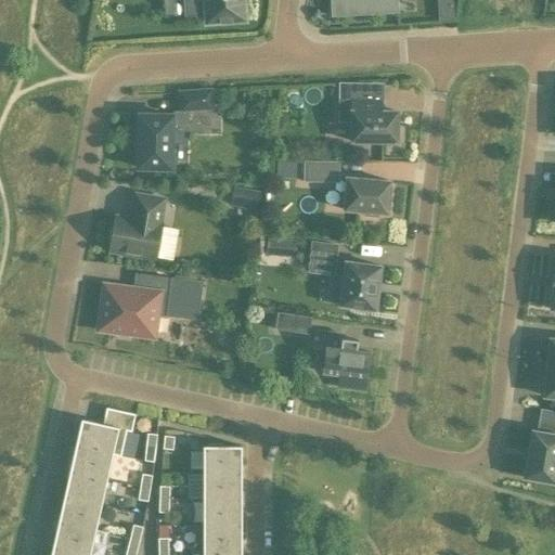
[(243,0),(183,0),(185,17),(205,16),(205,24),(245,22),(243,0)]
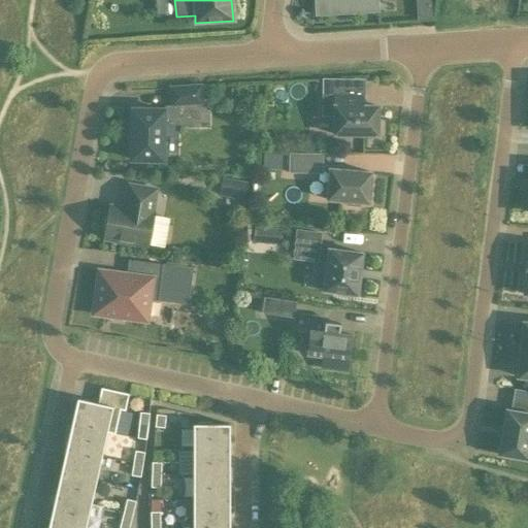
[(314,0),(316,15),(377,12),(376,0),(314,0)]
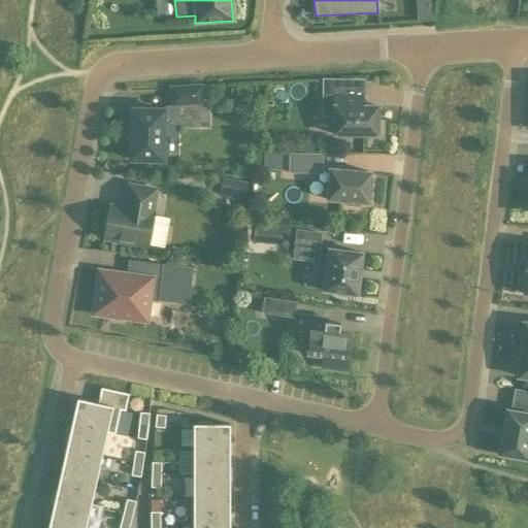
[(334,117),(333,135),(376,135),(376,106),(353,106),(353,94),(340,94),(340,79),(322,79),(322,117),(334,117)]
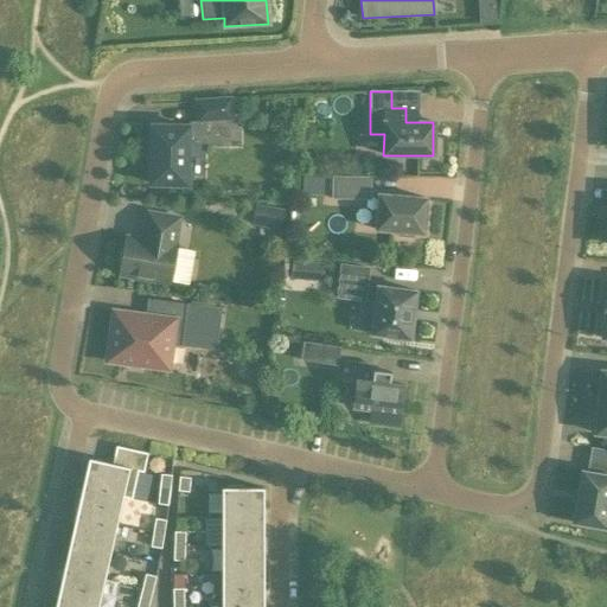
[(197,119),(189,122),(189,127),(152,127),(151,184),(186,185),(187,138),(205,139),(205,120),(231,119),(230,100),(196,102),(197,119)]
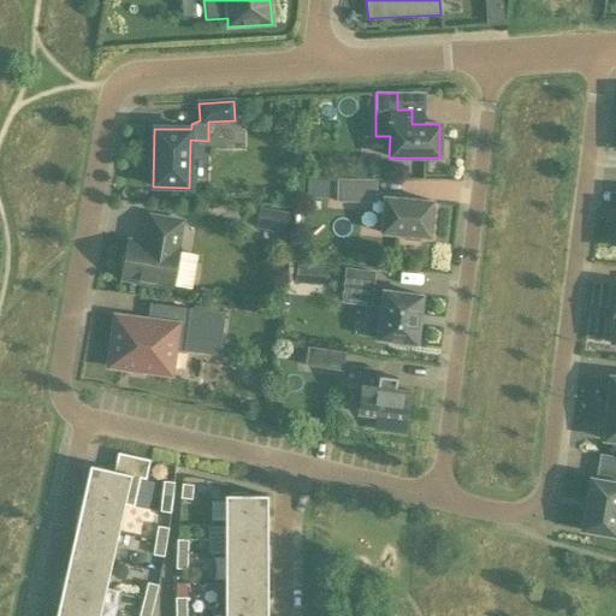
[(337,179),(337,201),(377,202),(377,179),(337,179)]
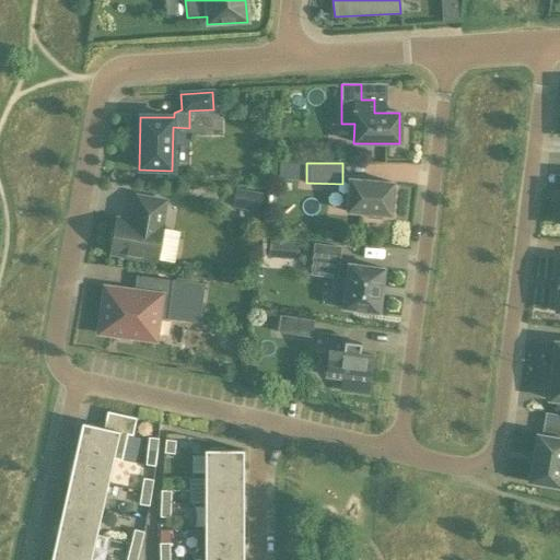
[(349,179),(347,212),(366,214),(366,219),(381,220),(382,216),(391,217),(393,184),(349,179)]
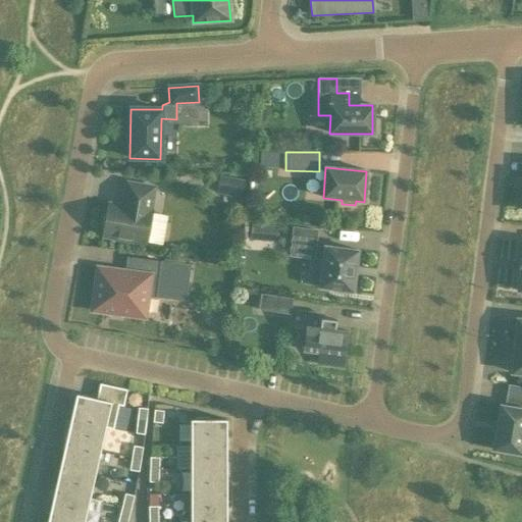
[(220,175),(217,194),(242,198),(245,180),(220,175)]
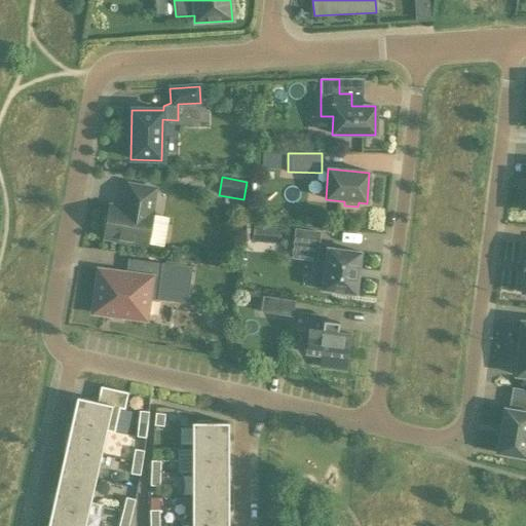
[(109,207),(108,215),(105,218),(103,226),(106,229),(104,237),(147,246),(152,215),(150,214),(154,190),(128,185),(124,210),(109,207)]
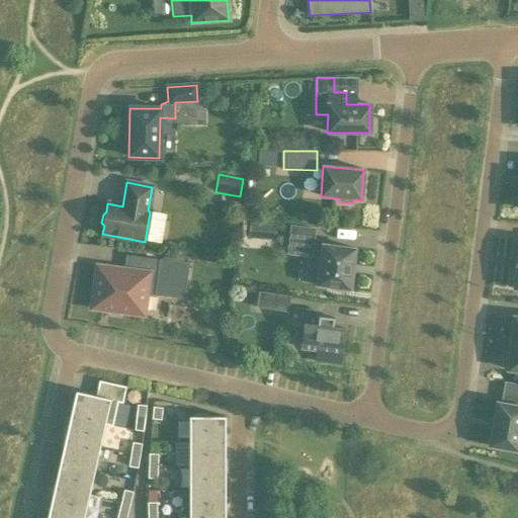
[(345,292),(346,289),(350,290),(351,274),(353,264),(352,264),(355,249),(322,246),(322,248),(312,247),(314,231),(290,229),(286,256),(319,259),(317,286),(330,288),(330,290),(345,292)]
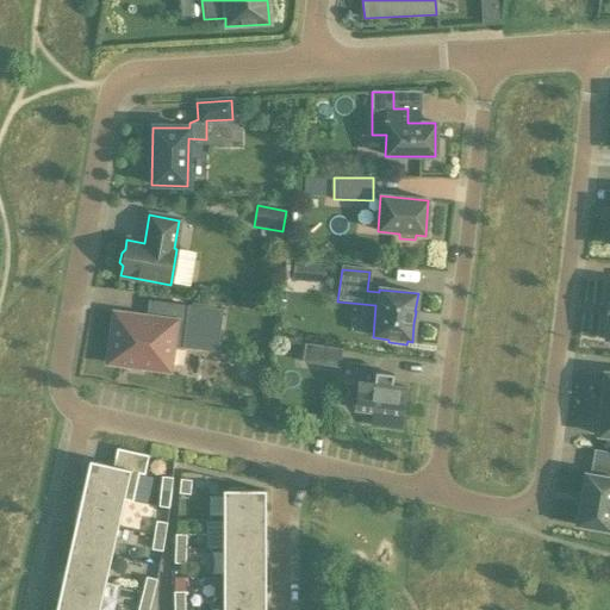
[(223,310),(187,305),(185,323),(113,315),(107,363),(169,371),(172,347),(217,353),(223,310)]
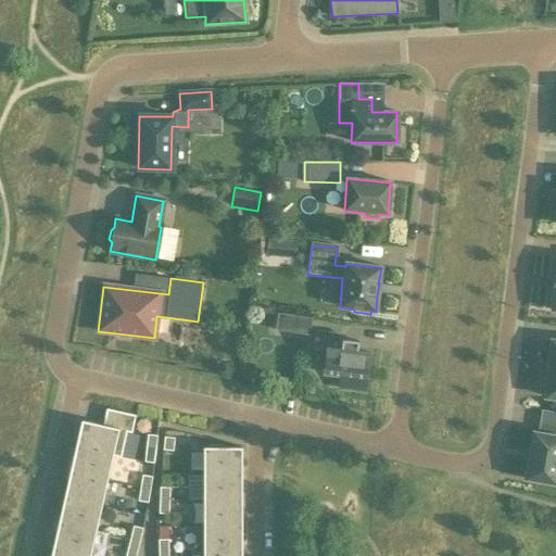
[(276,329),(310,335),(312,318),(278,312),(276,329)]
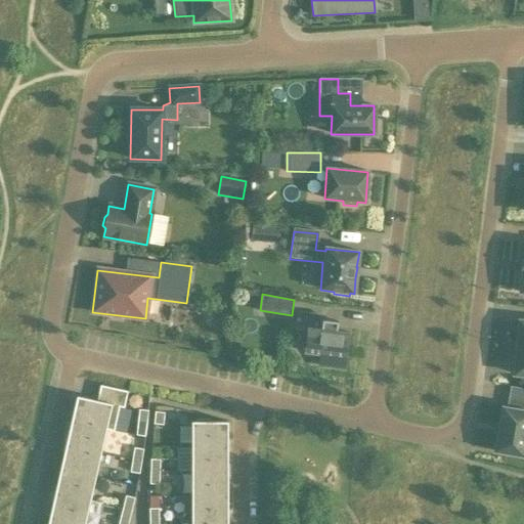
[(305,352),(322,355),(321,366),(344,369),(349,334),(336,332),(337,321),(323,320),(323,316),(298,313),(296,328),(307,330),(305,352)]
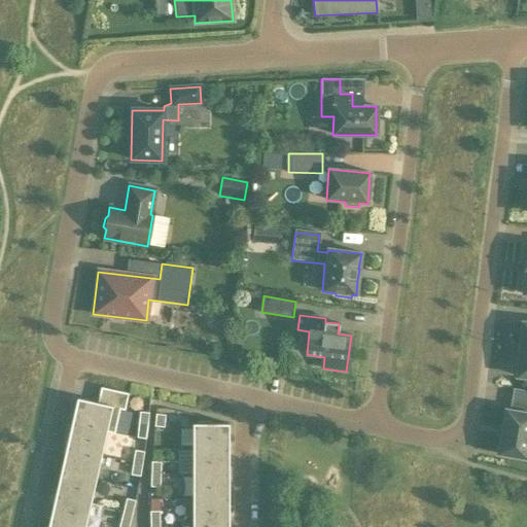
[(517,377),(526,377),(526,323),(523,323),(520,344),(519,355),(517,377)]
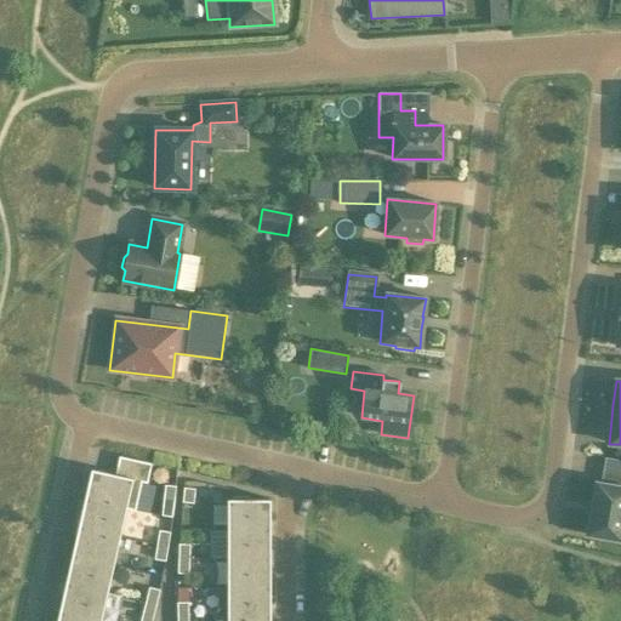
[(114,469),(115,454),(93,453),(91,467),(114,469)]
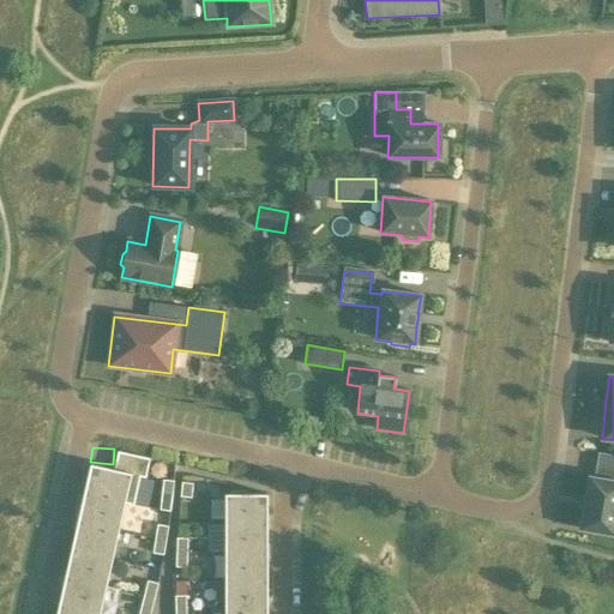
[(83,493),(133,505),(133,504),(139,477),(144,479),(145,477),(149,459),(118,452),(113,470),(89,464),(83,493)]
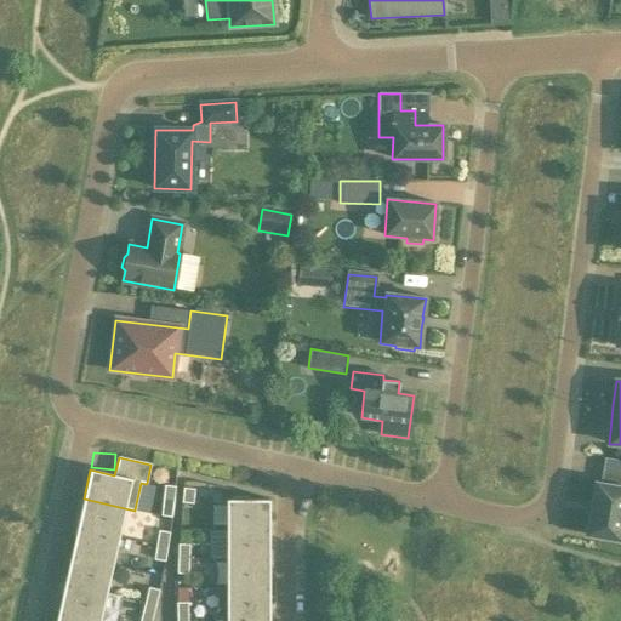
[(586,535),(620,541),(620,539),(620,537),(620,488),(596,483),(586,535)]
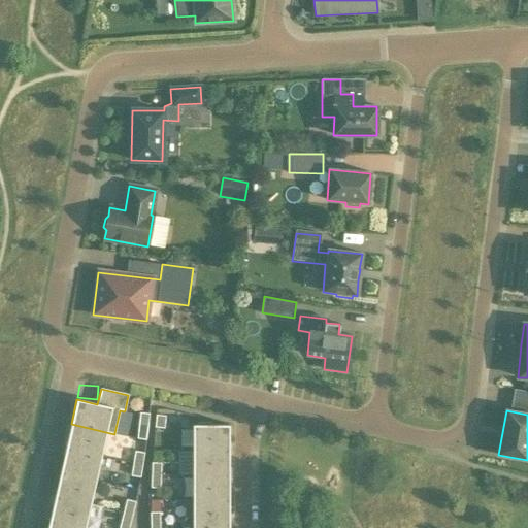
[(139,415),(138,425),(147,426),(149,416),(139,415)]
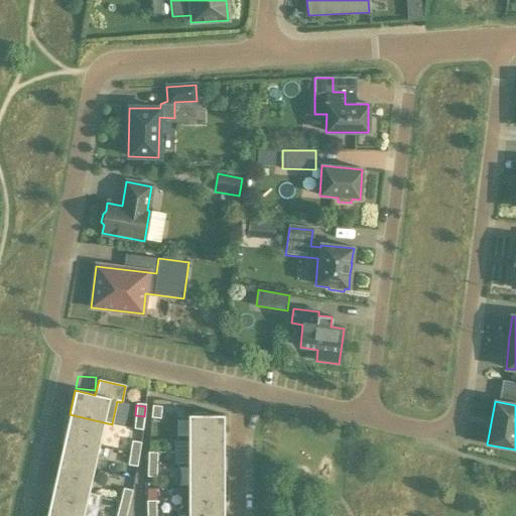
[(160,418),(161,407),(152,407),(151,417),(160,418)]
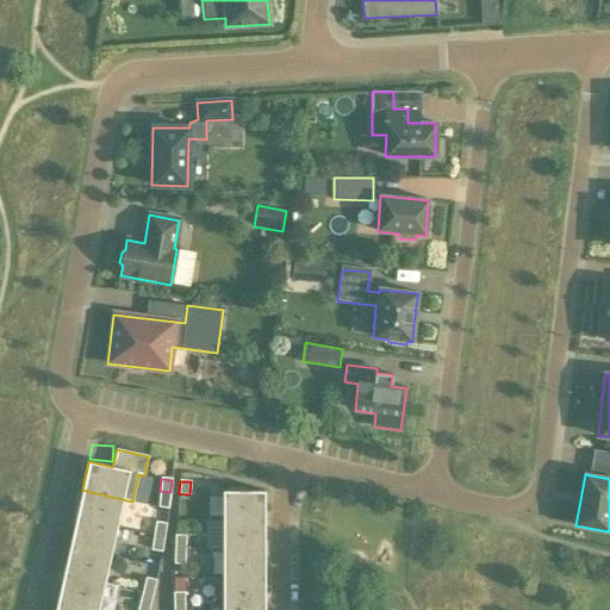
[(223,521),(265,521),(265,491),(244,491),(244,489),(228,489),(228,491),(223,491),(223,521)]
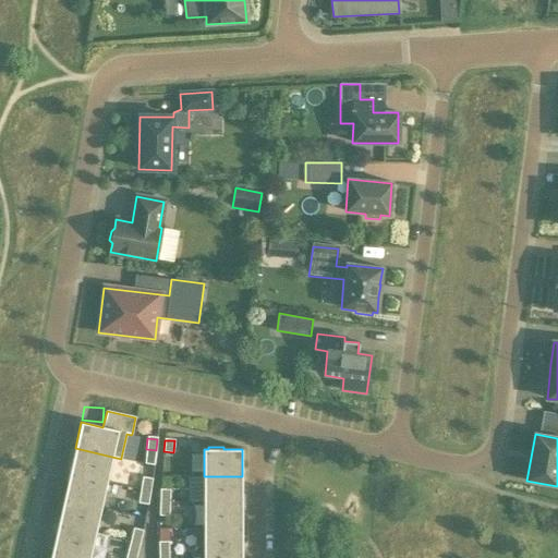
[(120,460),(121,459),(75,448),(70,474),(108,483),(113,458),(120,460)]
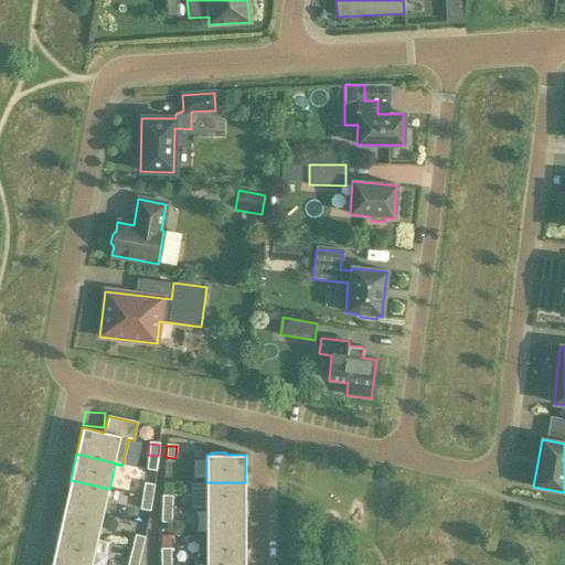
[(103,514),(109,489),(71,480),(64,505),(103,514)]
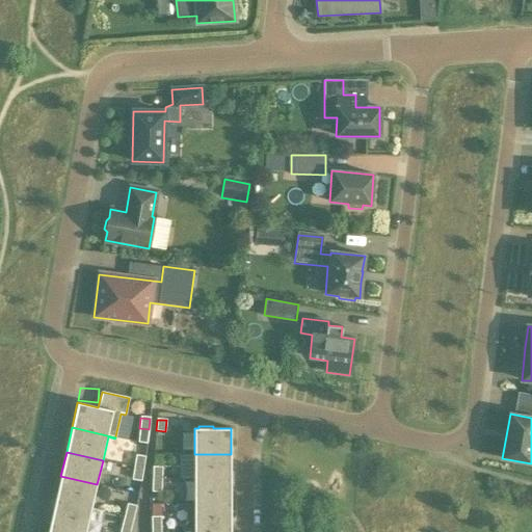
[(231,479),(231,454),(194,454),(194,479),(231,479)]
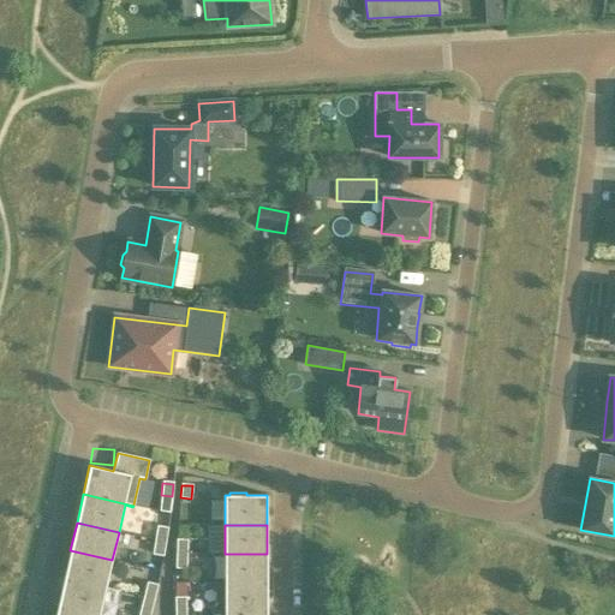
[(154,541),(165,543),(167,529),(156,527),(154,541)]
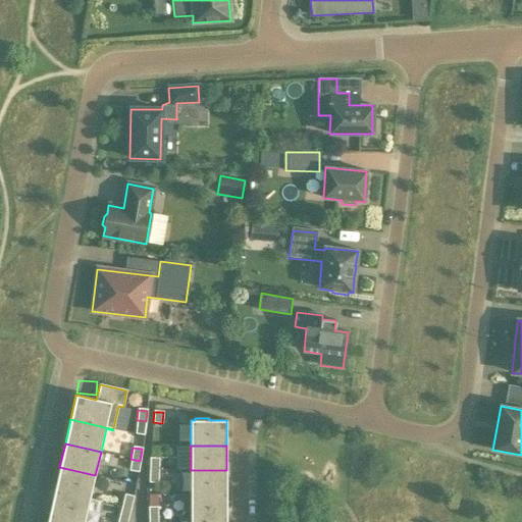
[(139,472),(140,461),(131,459),(129,471),(139,472)]
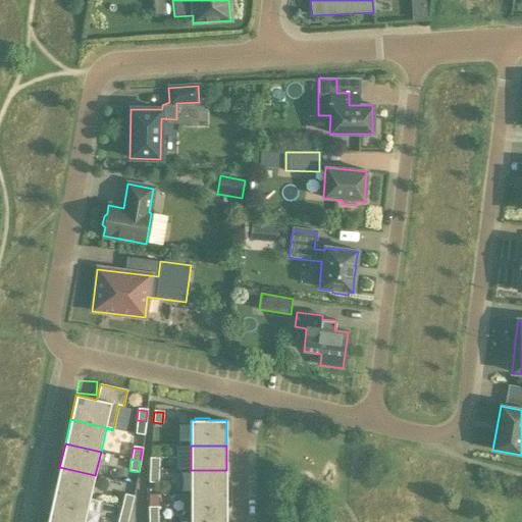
[(158,471),(159,459),(150,459),(149,470),(158,471)]
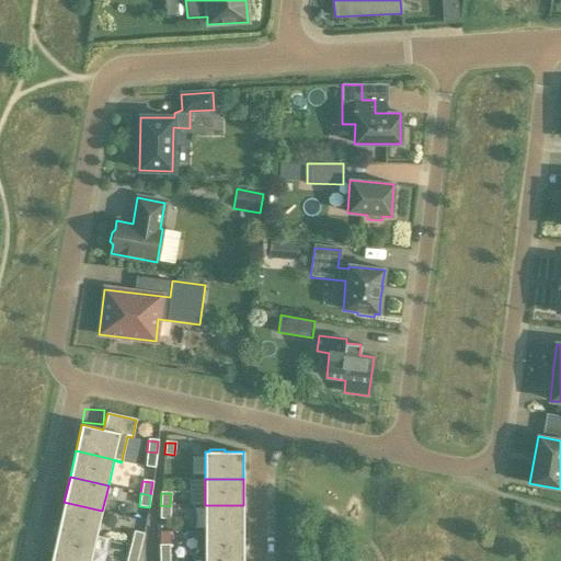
[(102,511),(64,502),(58,528),(96,537),(102,511)]
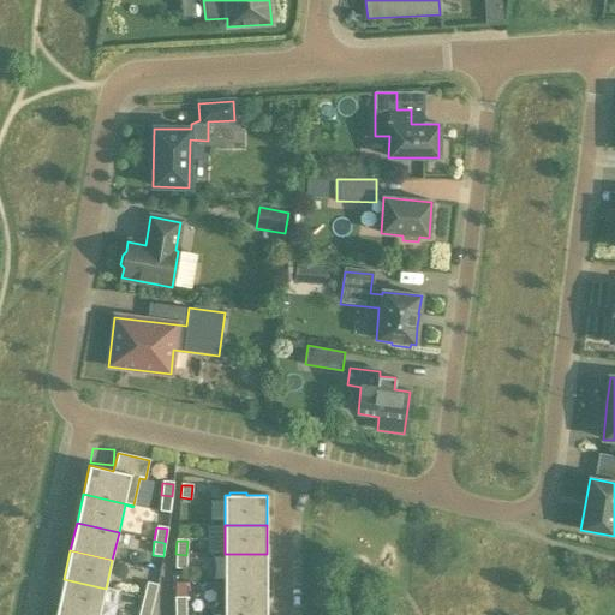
[(186,568),(186,555),(175,554),(175,568),(186,568)]
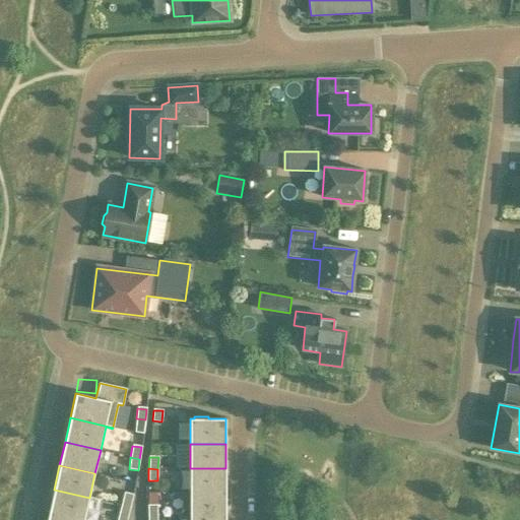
[(225,493),(225,468),(190,468),(190,493),(225,493)]
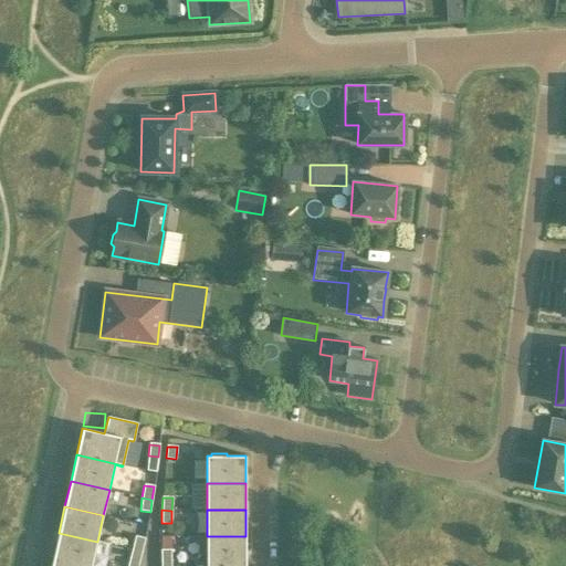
[(85,565),(92,565),(97,542),(59,533),(53,558),(85,565)]
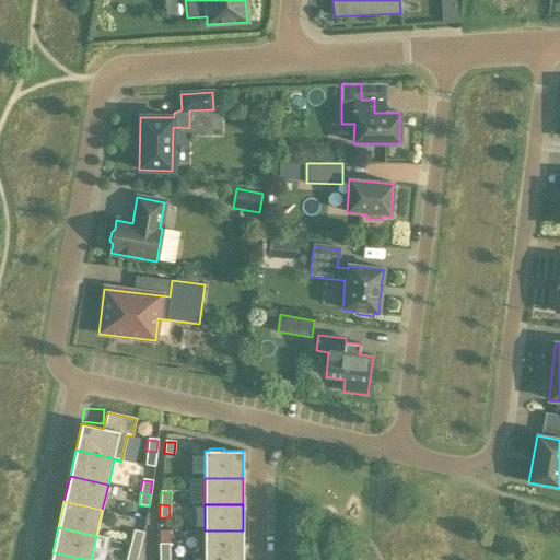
[(133,531),(129,547),(139,550),(143,533),(133,531)]
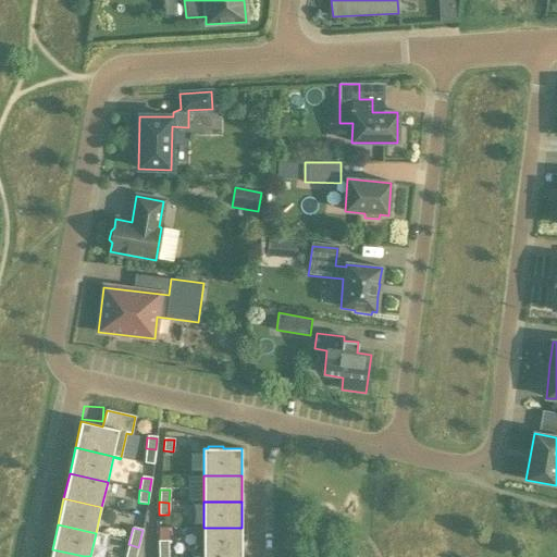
[(242,528),(203,528),(203,554),(242,554),(242,528)]
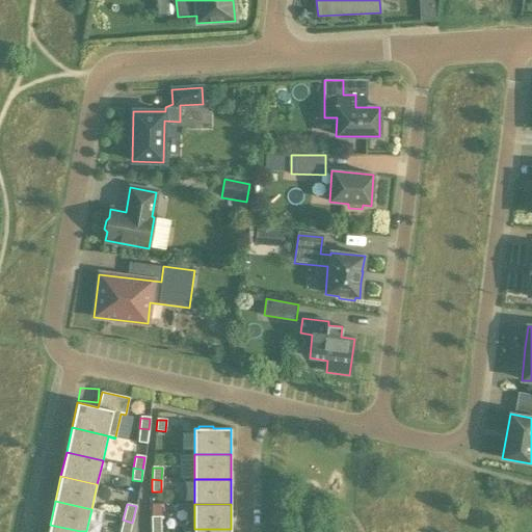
[(129,531),(132,523),(123,520),(120,531),(129,531)]
